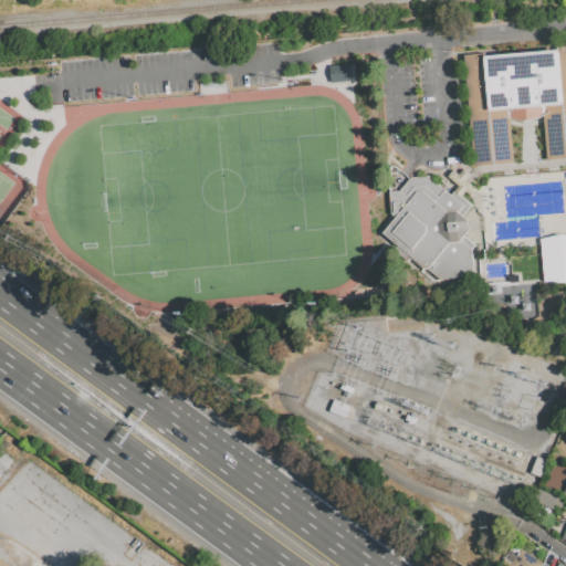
[(463,55),(473,167),(513,164),(510,119),(516,121),(526,121),(536,119),(543,116),(547,160),(565,158),(565,46),(556,48),(556,50),(485,56),(484,53),(463,55)]
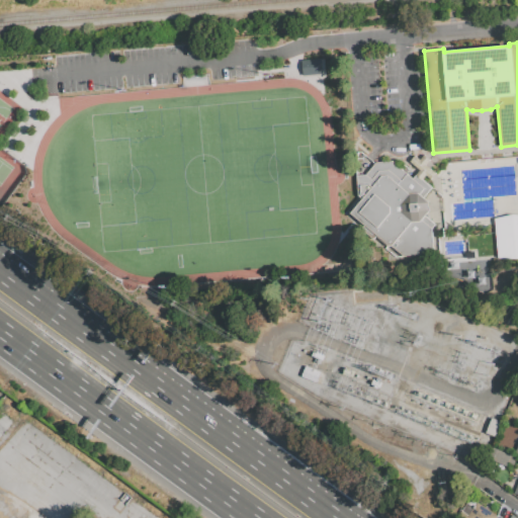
[(319,59),(300,60),(301,75),(320,74),(319,59)]
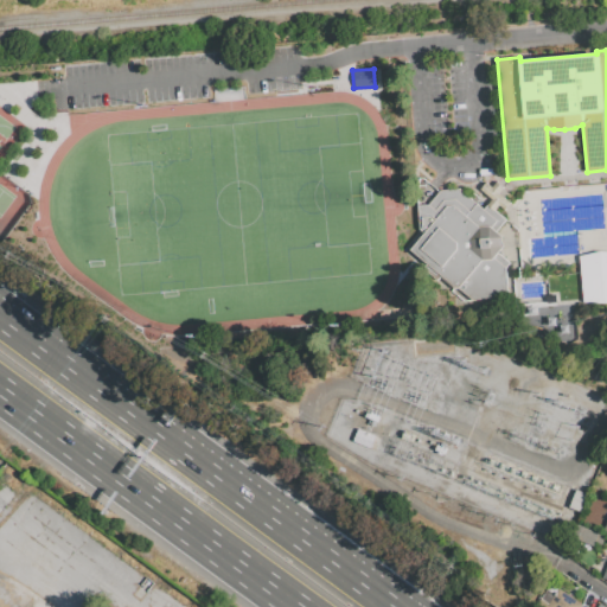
[(417,205),(417,230),(423,235),(411,250),(454,289),(458,289),(471,301),(508,298),(504,267),(508,262),(497,254),(502,247),(502,238),(496,231),(504,219),(502,217),(485,204),(483,209),(459,190),(439,191),(428,205),(417,205)]
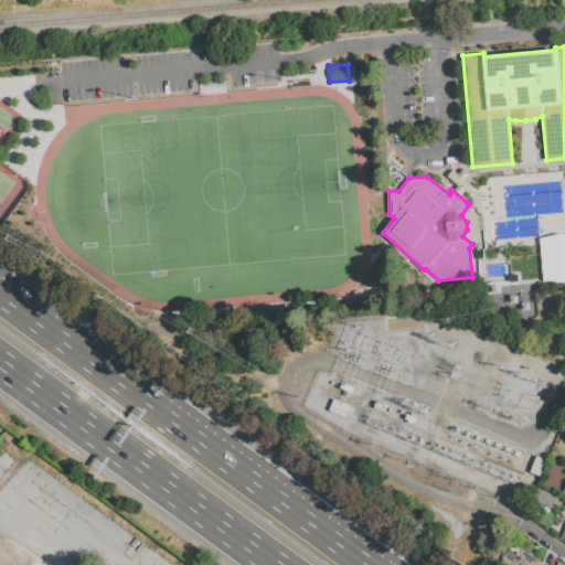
[(539,238),(540,245),(542,281),(562,284),(564,283),(564,234),(558,234),(539,238)]
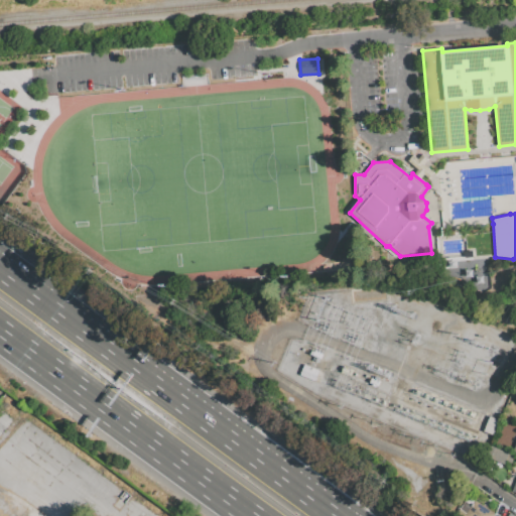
[(463,512),(460,515),(493,515),(495,514),(475,500),(466,514),(463,512)]
